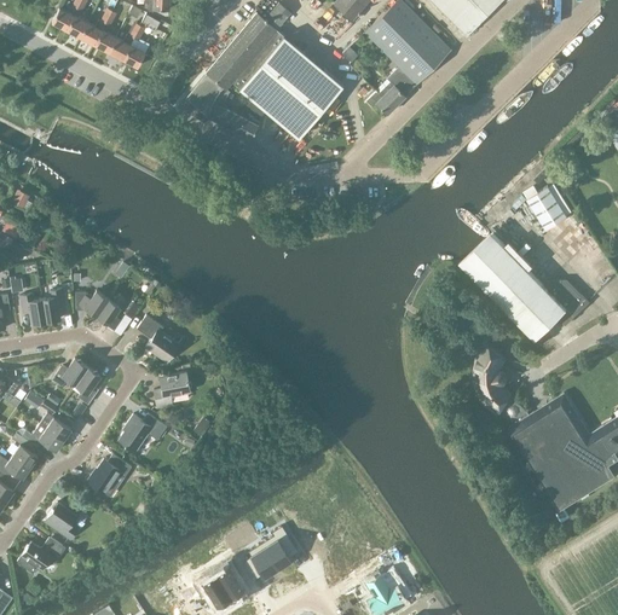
[(154,11),(169,12),(169,0),(145,0),(146,1),(154,1),(154,11)]
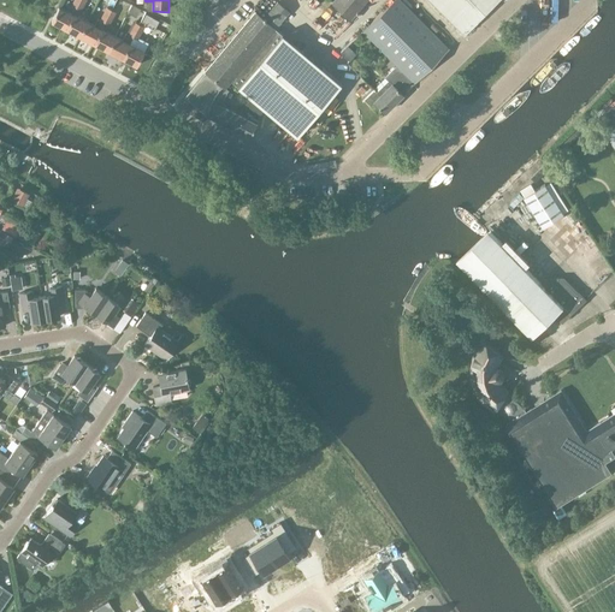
[(242,11),(255,0),(243,0),(237,5),(242,11)]
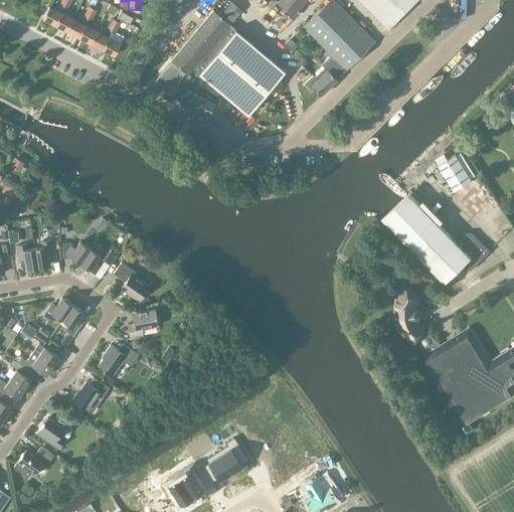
[(299,12),(309,0),(282,0),(278,5),(294,18),(296,19),(301,14),(299,12)]
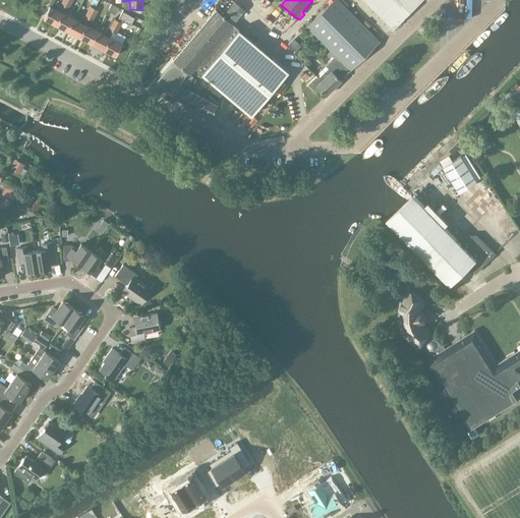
[(316,90),(326,98),(341,82),(350,73),(350,74),(380,45),(336,0),(306,30),(336,59),(326,68),(329,71),(319,80),(316,78),(306,88),(307,89),(308,88),(313,93),(316,90)]
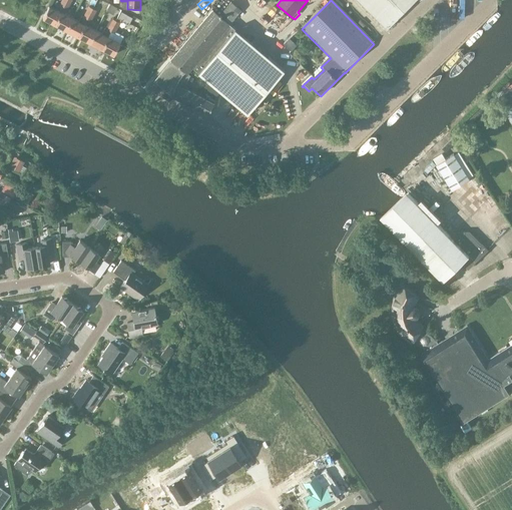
[(355,0),(386,31),(417,0),(355,0)]
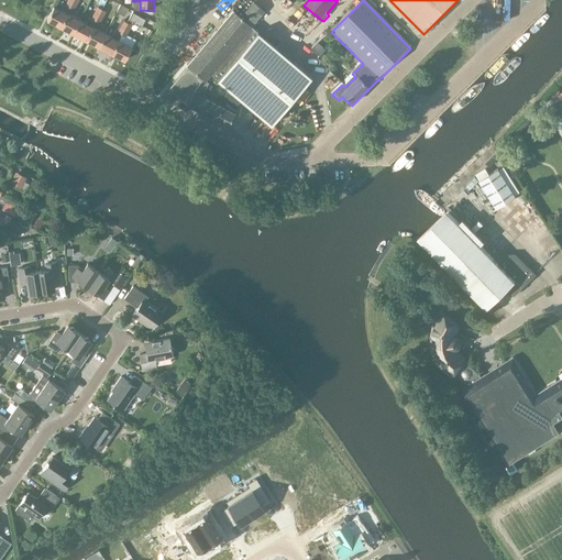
[(69,2),(66,9),(70,11),(74,12),(77,7),(69,2)]
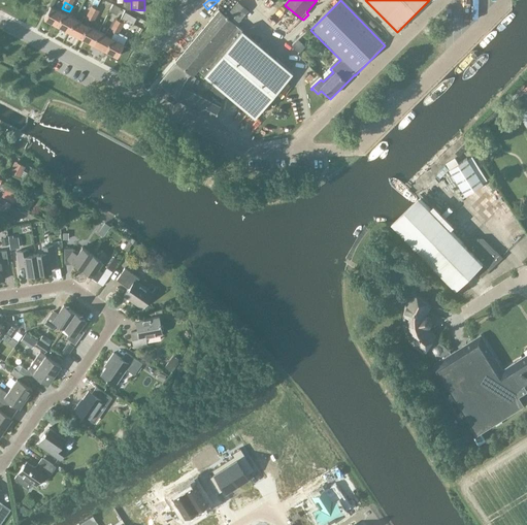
[(293,75),(236,27),(248,13),(238,5),(226,19),(219,12),(175,64),(176,65),(159,86),(176,100),(182,89),(190,93),(196,80),(194,78),(198,72),(255,121),(293,75)]
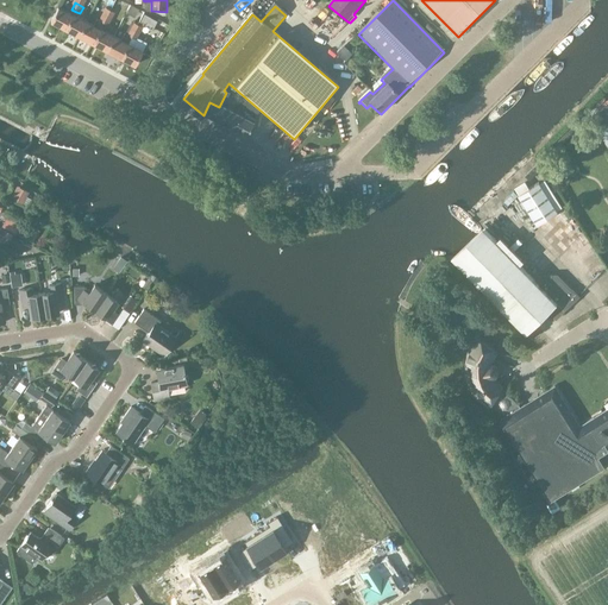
[(68,7),(66,14),(58,11),(51,25),(66,32),(73,18),(76,12),(71,10),(68,7)]
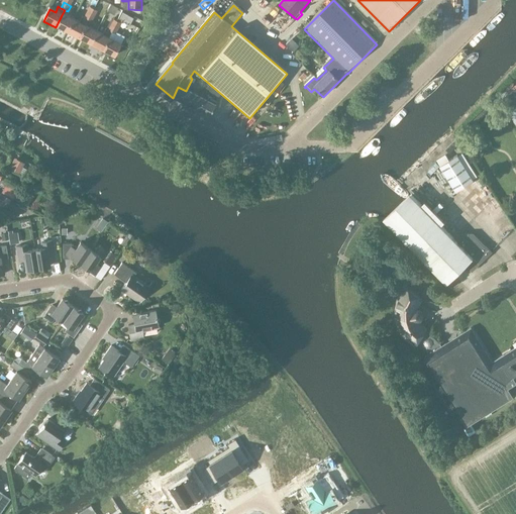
[(90,9),(88,14),(95,18),(97,13),(90,9)]
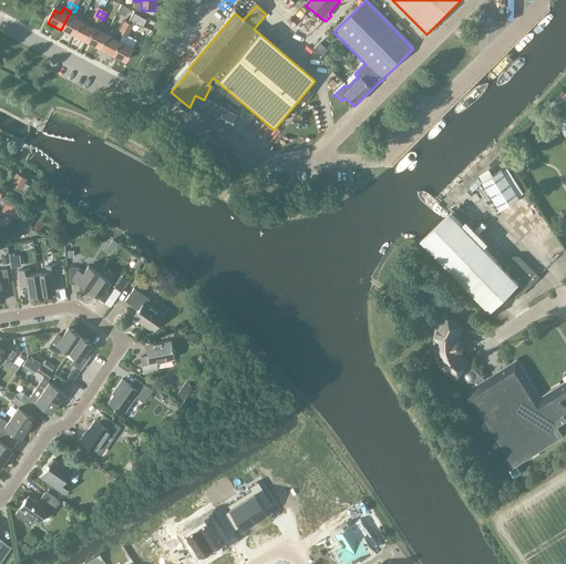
[(98,24),(86,43),(100,50),(106,37),(99,33),(101,27),(104,20),(96,16),(93,22),(98,24)]
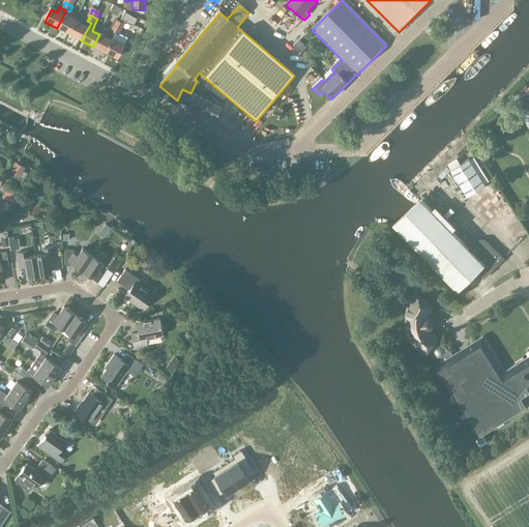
[(121,24),(124,26),(126,23),(135,27),(138,21),(125,15),(121,24)]
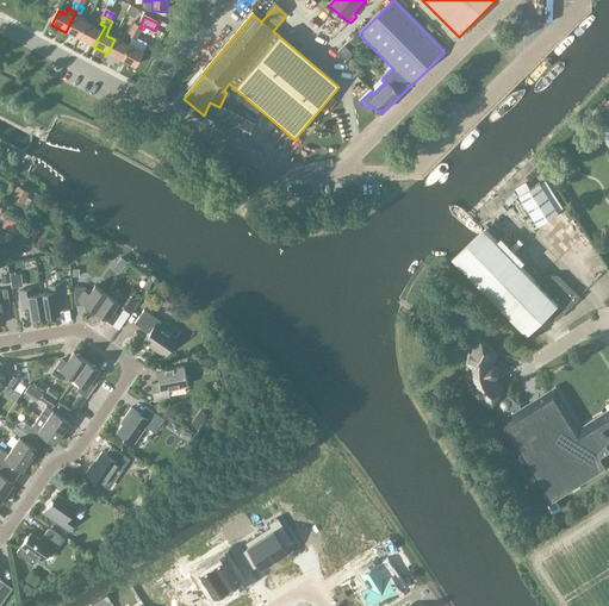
[(87,25),(73,18),(66,32),(80,39),(87,25)]
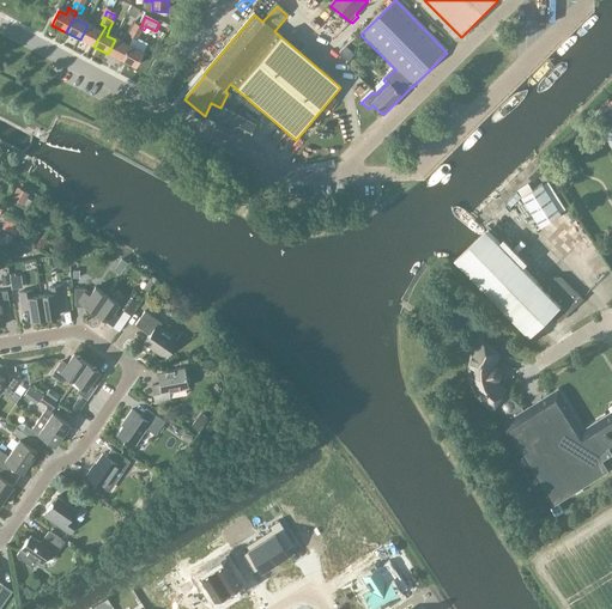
[(88,25),(80,40),(94,47),(105,26),(101,24),(97,30),(88,25)]
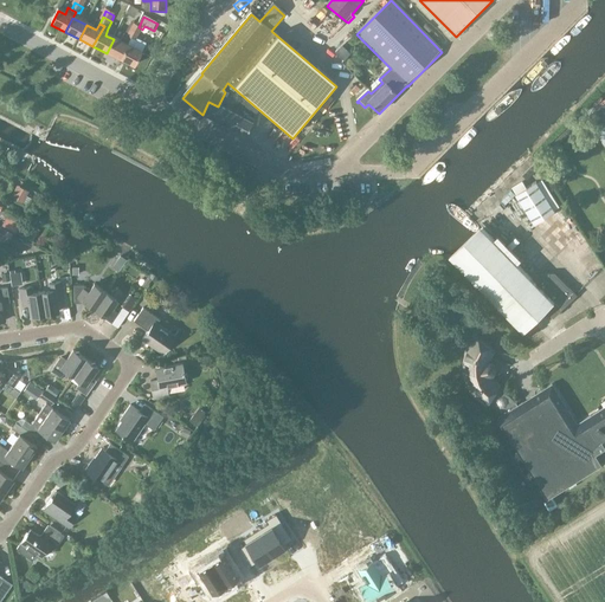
[(134,25),(130,32),(139,37),(142,30),(139,27),(134,25)]
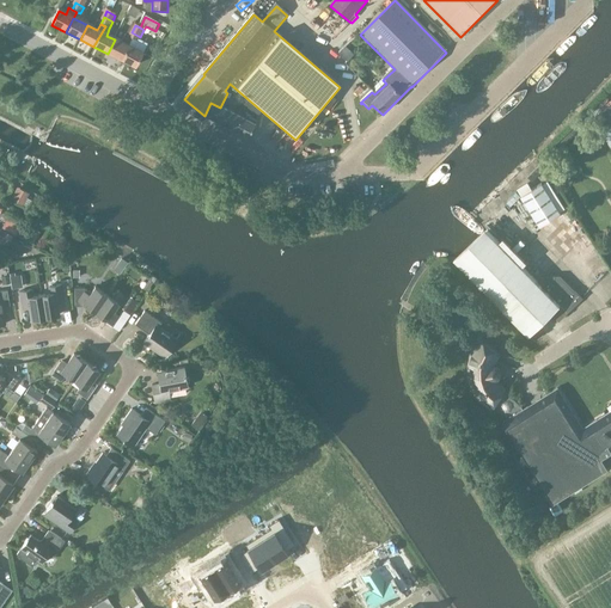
[(138,43),(140,37),(132,32),(128,38),(133,41),(122,61),(136,69),(144,55),(136,50),(140,44),(138,43)]
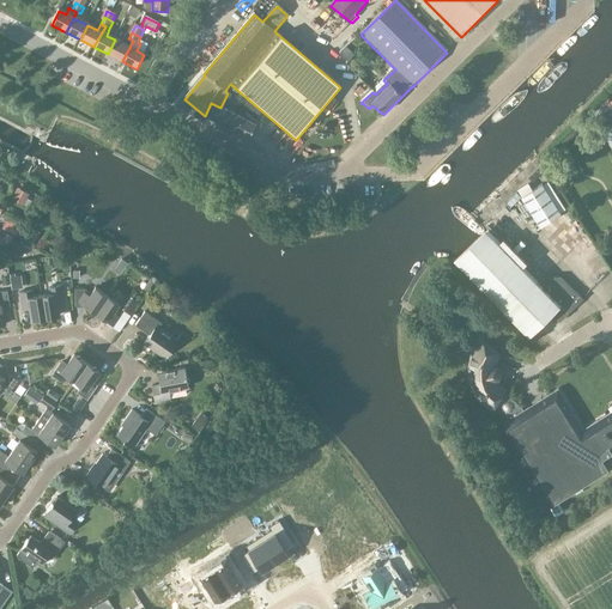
[(133,41),(128,38),(126,37),(122,43),(115,40),(108,54),(122,61),(133,41)]
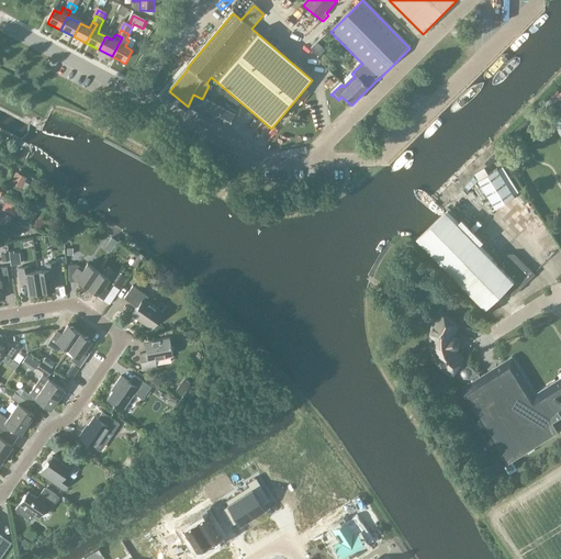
[(497,171),(479,183),(496,211),(515,199),(497,171)]
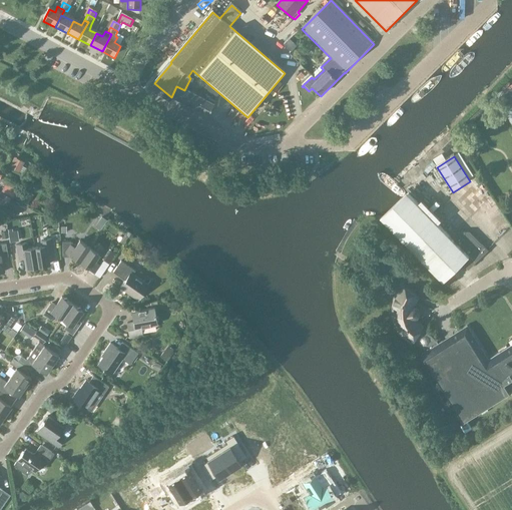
[(15,159),(10,168),(20,174),(25,164),(15,159)]
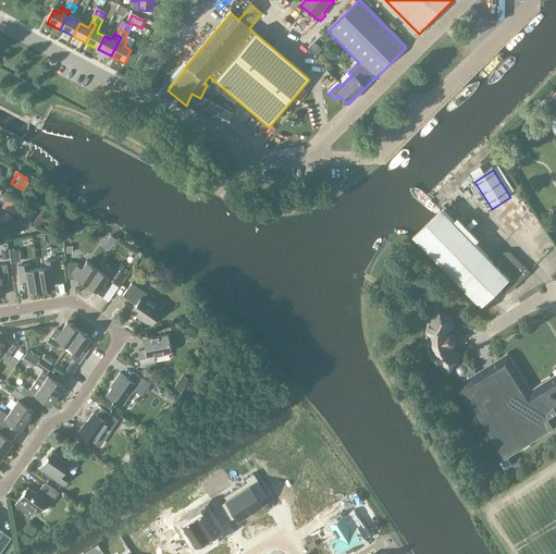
[(29,225),(37,214),(25,207),(17,219),(29,225)]
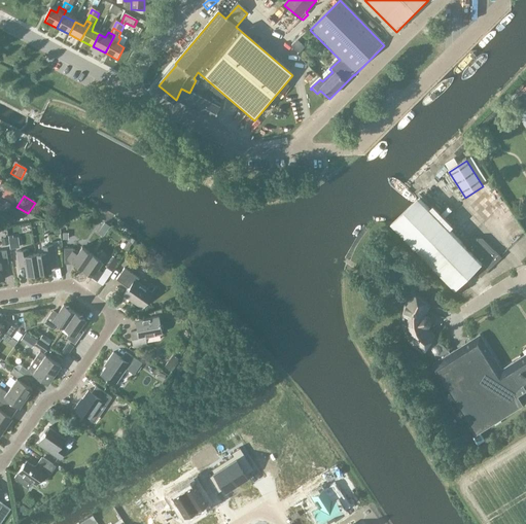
[(464,246),(420,201),(394,226),(456,291),(477,271),(478,272),(483,272),(484,274),(491,267),(492,269),(501,259),(496,254),(483,240),(470,240),(464,246)]
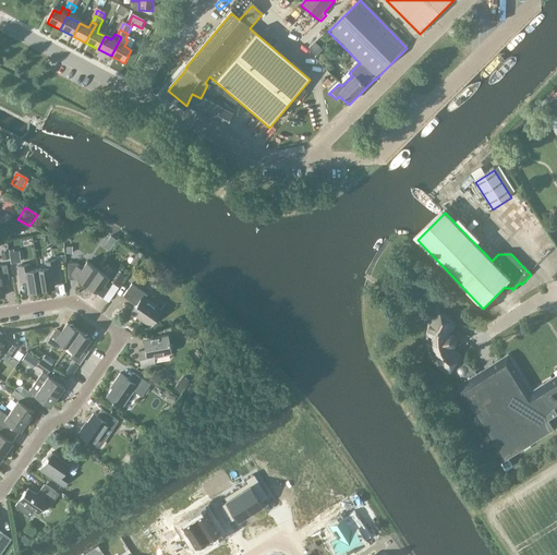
[(533,244),(546,232),(530,214),(516,226),(533,244)]
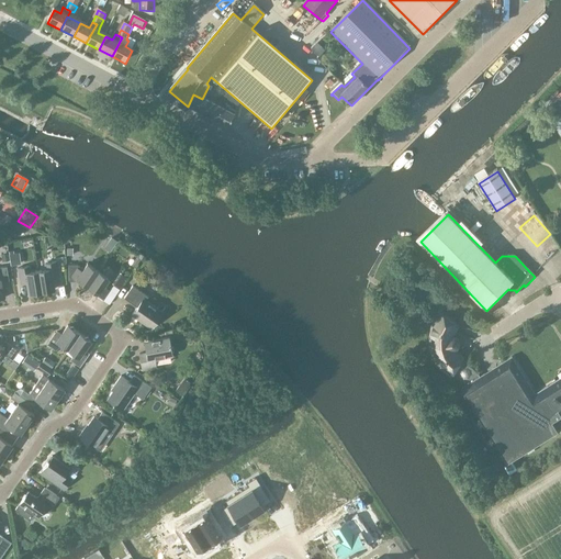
[(538,245),(541,250),(551,243),(548,238),(538,245)]
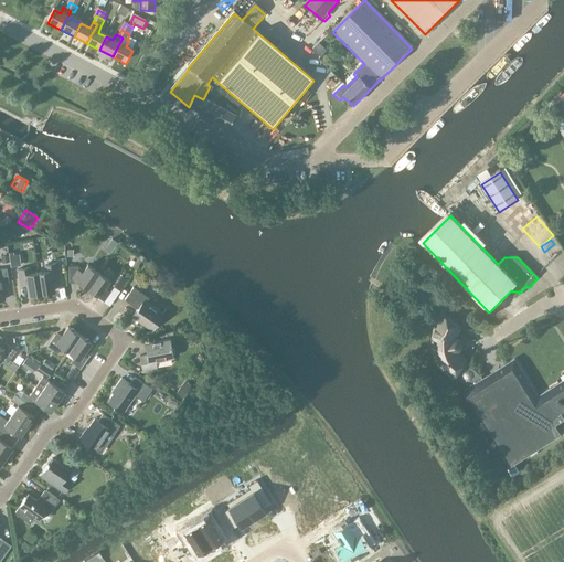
[(557,247),(546,256),(553,263),(563,253),(557,247)]
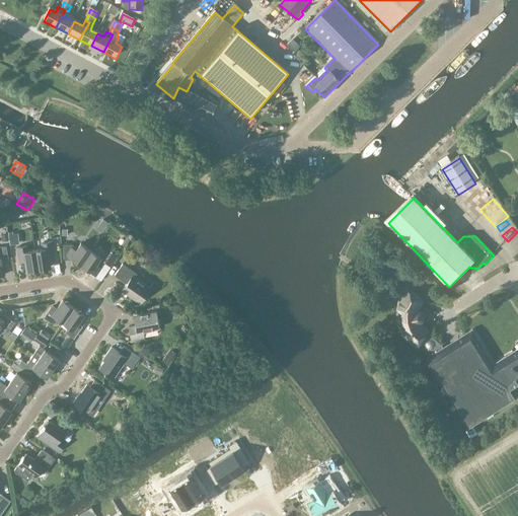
[(507,242),(501,248),(506,253),(512,248),(507,242)]
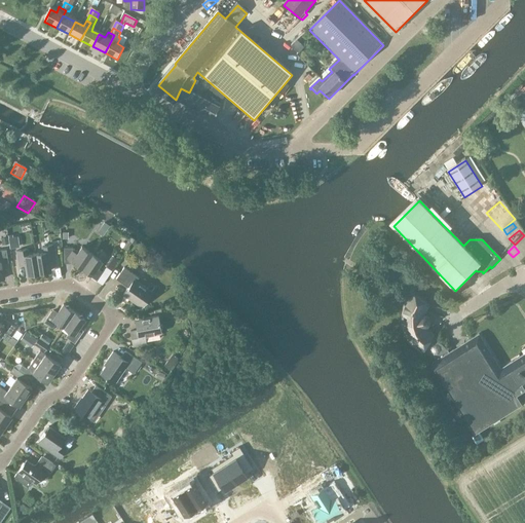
[(36,256),(39,275),(51,273),(49,263),(55,262),(53,248),(43,249),(44,255),(36,256)]
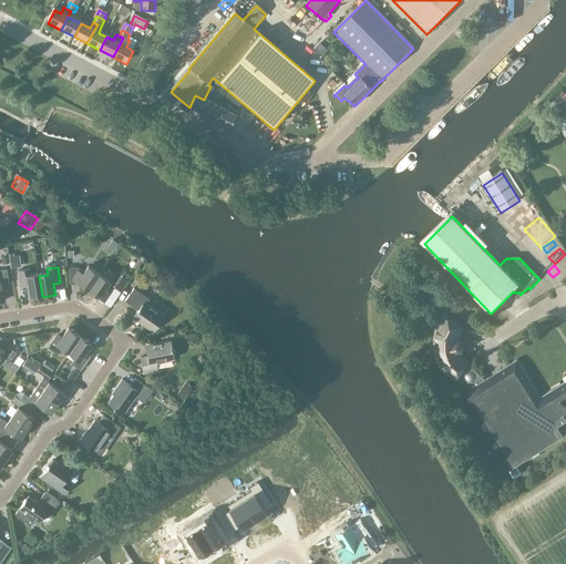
[(89,291),(100,276),(89,268),(84,274),(79,269),(70,269),(70,286),(76,287),(79,285),(89,291)]
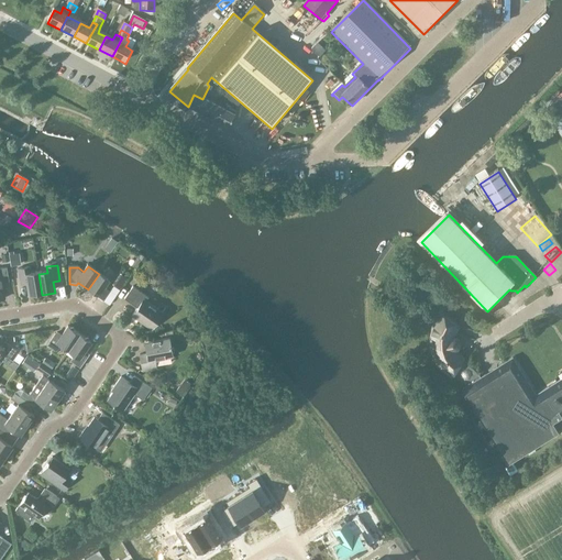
[(3,285),(10,284),(8,270),(0,271),(0,302),(6,302),(3,285)]
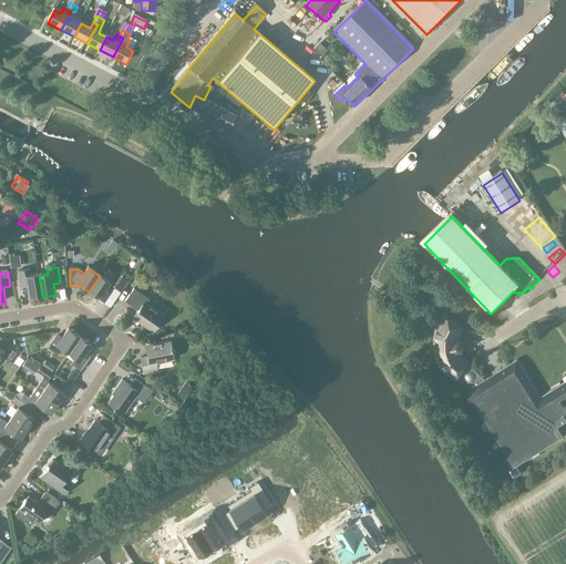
[(42,297),(39,276),(31,277),(30,272),(19,274),(21,289),(28,288),(30,299),(42,297)]
